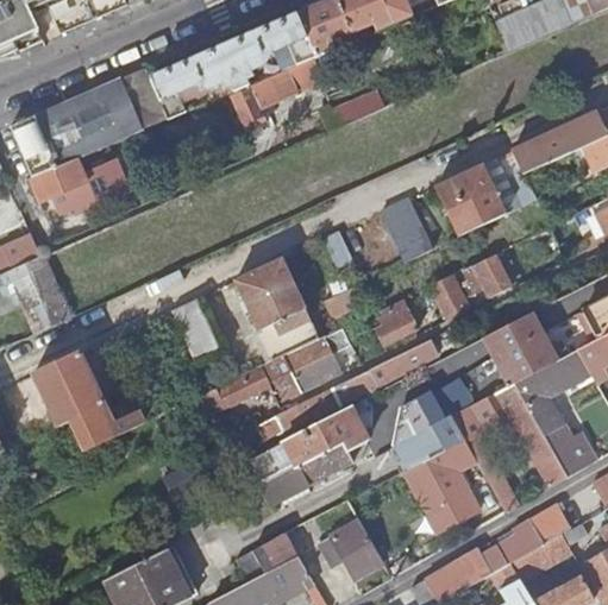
[(0,56),(16,49),(23,46),(19,39),(37,31),(26,10),(22,0),(0,0),(0,56)]
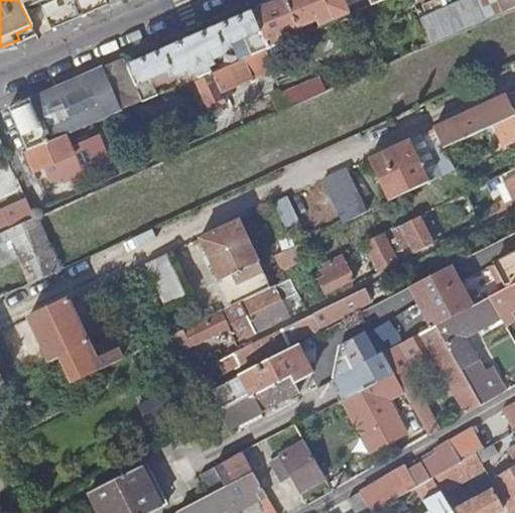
[(18,0),(22,8),(38,1),(49,25),(106,2),(105,0),(18,0)]
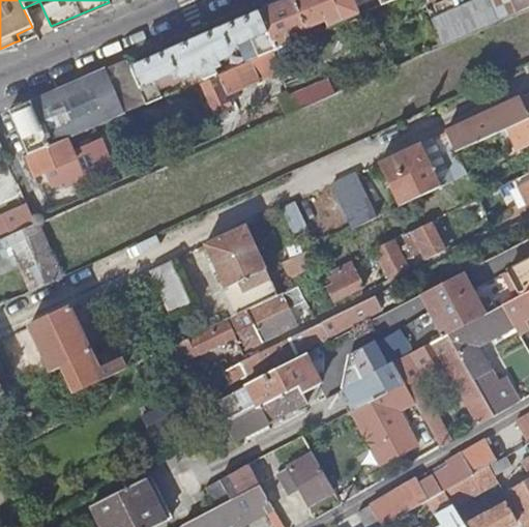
[(259,0),(254,1),(258,11),(273,48),(288,41),(286,36),(305,28),(293,0),(284,0),(262,9),(259,0)]
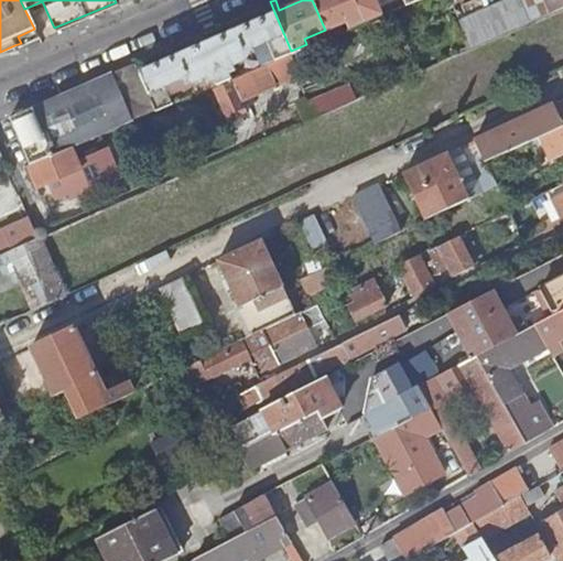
[(312,0),(325,30),(345,21),(348,28),(380,14),(374,0),(312,0)]
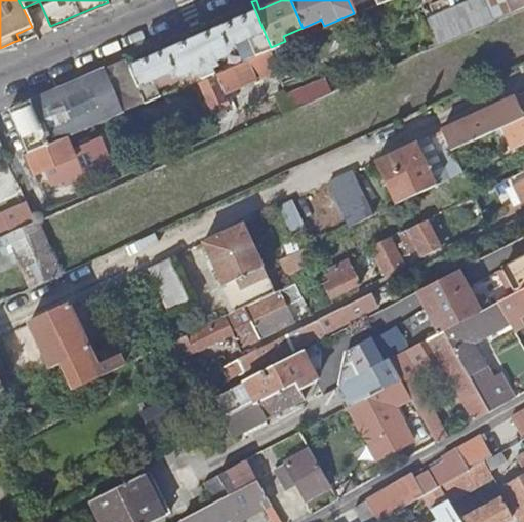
[(460,0),(378,37),(392,64),(504,14),(497,0),(460,0)]
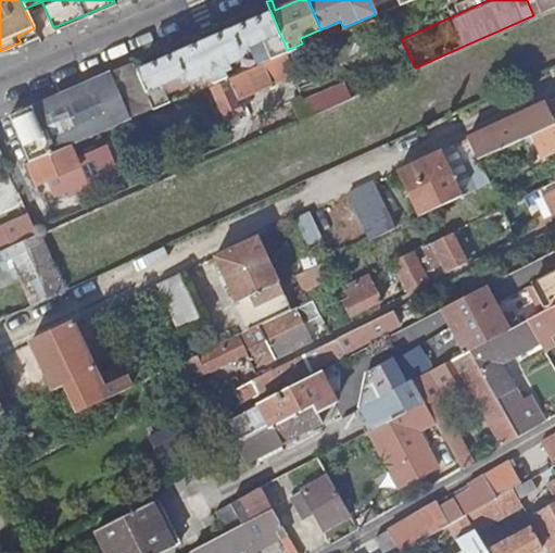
[(527,0),(533,15),(554,4),(554,0),(527,0)]
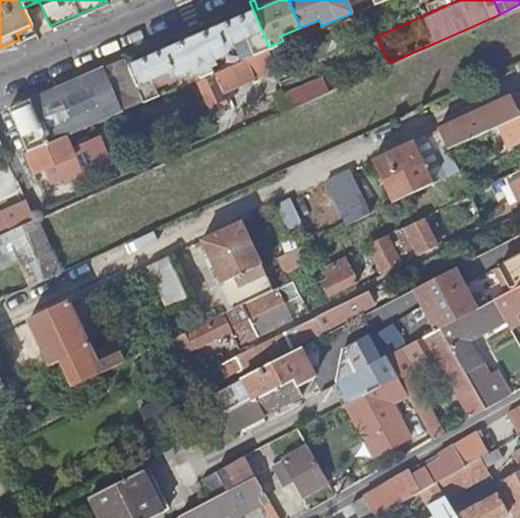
[(127,65),(142,101),(159,94),(152,77),(166,71),(178,74),(189,69),(191,73),(197,71),(199,76),(212,71),(210,66),(216,64),(215,58),(225,54),(231,43),(245,37),(253,54),(269,47),(253,11),(127,65)]
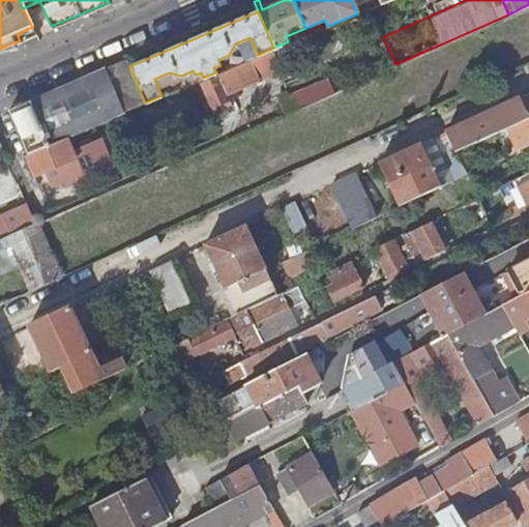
[(32,27),(17,34),(20,40),(34,33),(32,27)]
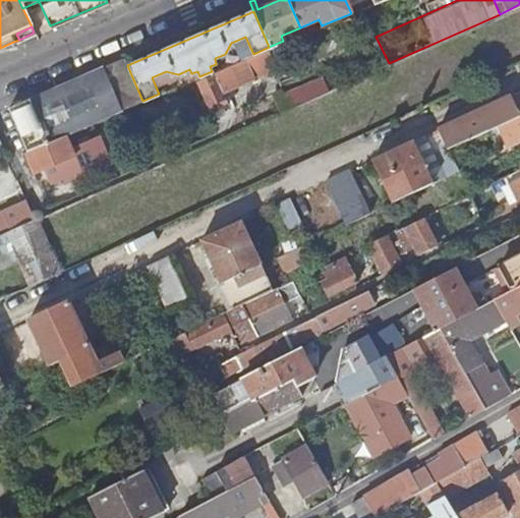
[(253,54),(212,71),(214,73),(198,81),(211,112),(227,105),(218,83),(246,71),(250,73),(275,62),(269,47),(253,54)]
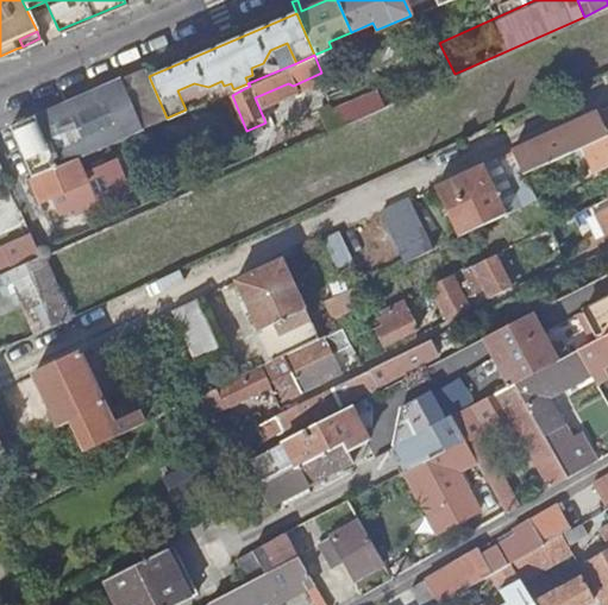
[(118,77),(140,128),(167,118),(149,76),(144,65),(118,77)]
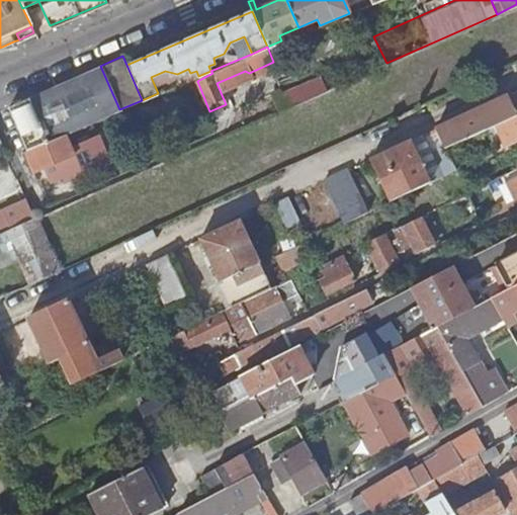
[(100,66),(9,106),(27,149),(66,133),(119,109),(100,66)]
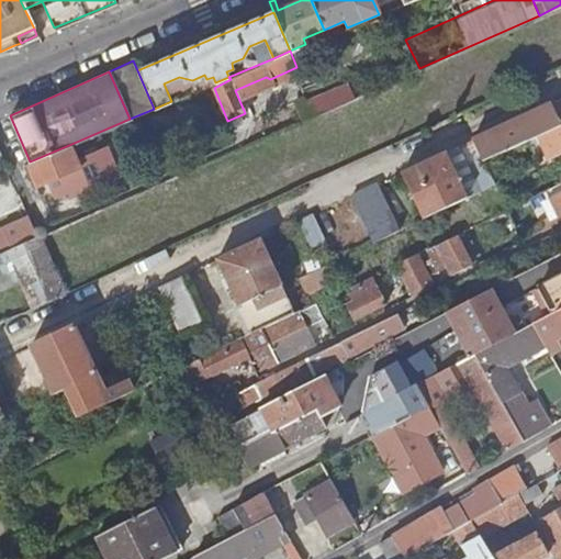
[(306,104),(311,115),(354,97),(347,81),(307,99),(306,104)]
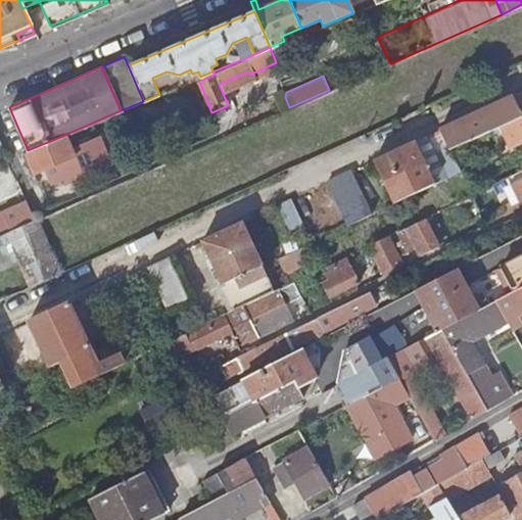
[(448,148),(449,147),(499,125),(521,113),(521,89),(438,128),(447,145),(448,148)]
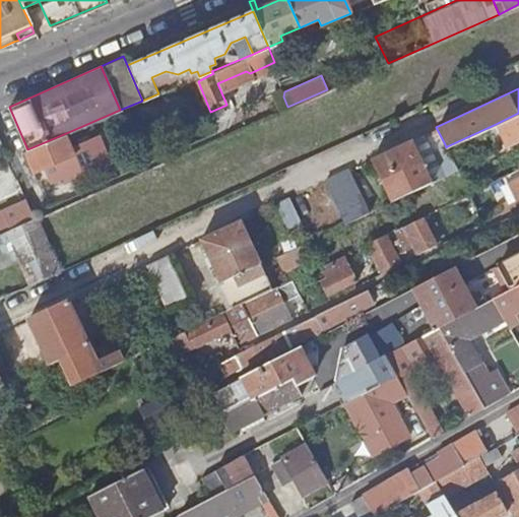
[(518,113),(496,124),(504,141),(518,134),(518,113)]
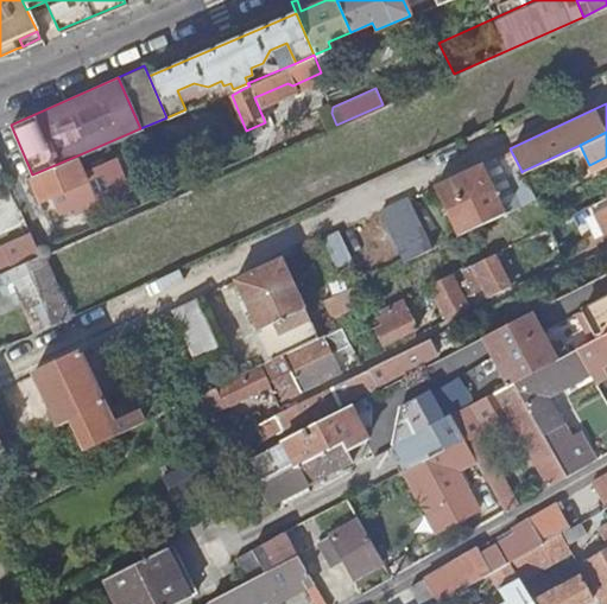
[(32,175),(25,177),(36,202),(88,180),(77,156),(32,175)]
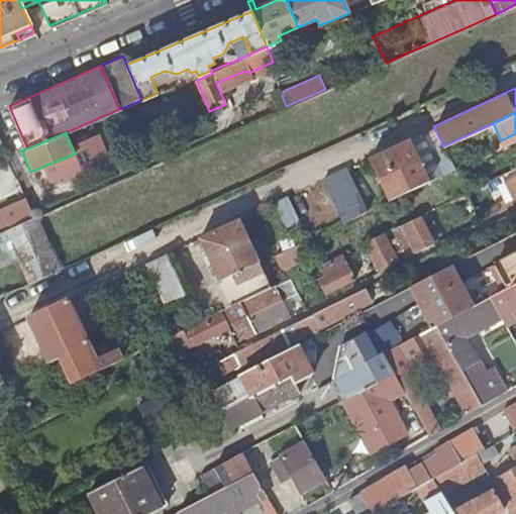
[(390,199),(428,180),(409,138),(369,157),(390,199)]
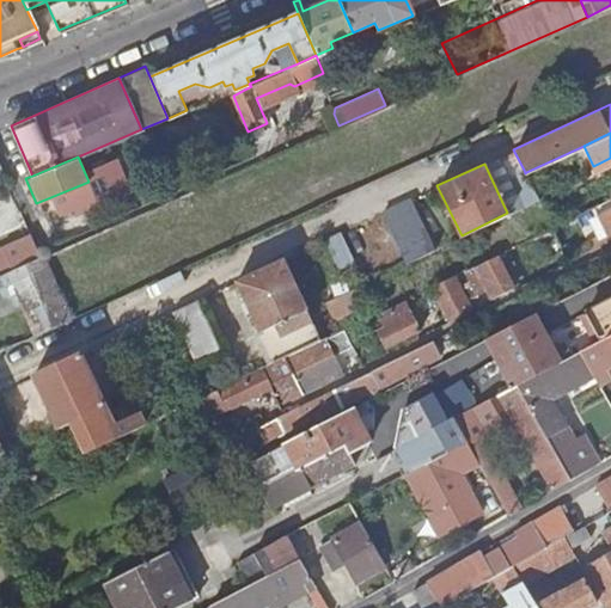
[(541,197),(526,172),(525,173),(524,170),(506,178),(520,207),(541,197)]
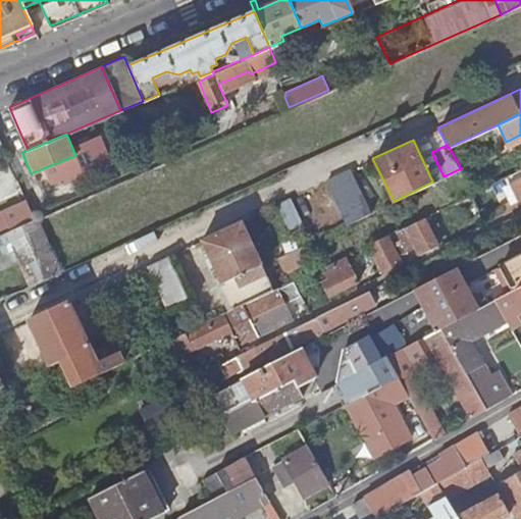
[(353,164),(327,176),(348,220),(373,209),(353,164)]
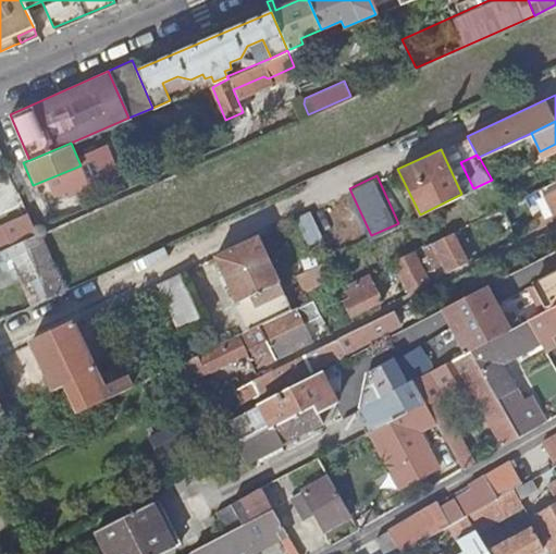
[(555,177),(532,189),(538,200),(555,192),(555,177)]
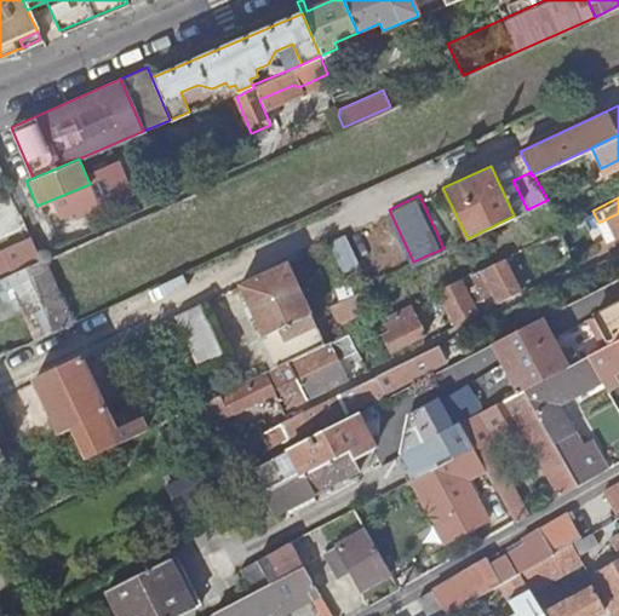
[(0,278),(7,275),(41,260),(30,236),(0,249),(0,278)]
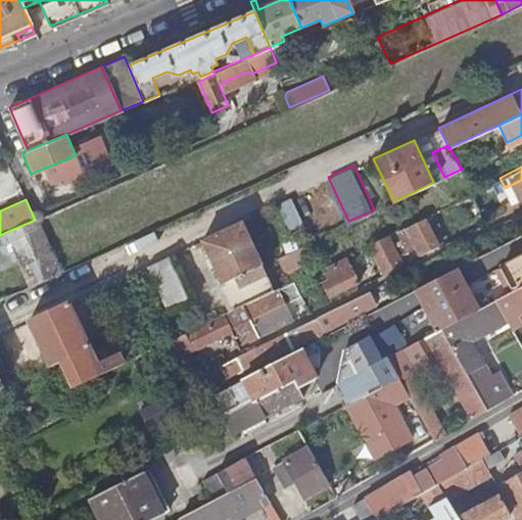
[(402,242),(407,250),(416,245),(420,254),(438,245),(424,218),(397,231),(402,242)]
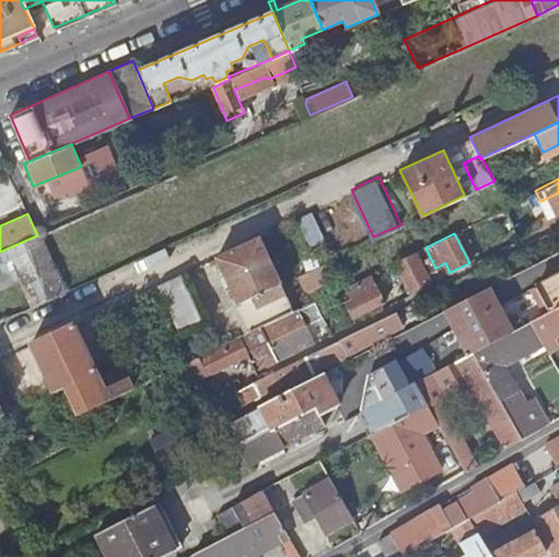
[(37,235),(7,248),(32,306),(62,292),(62,291),(37,235)]
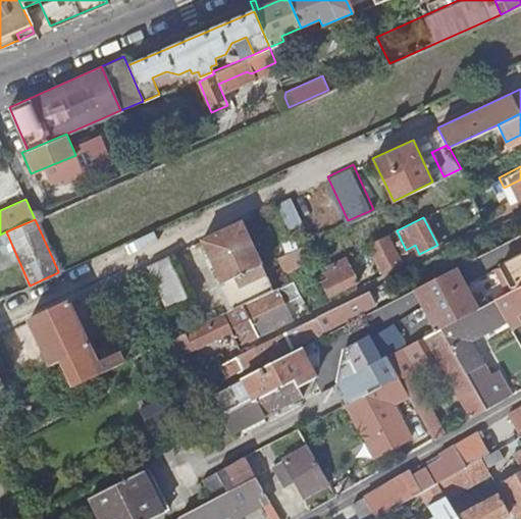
[(241,220),(200,240),(212,264),(206,266),(209,272),(214,269),(220,282),(260,264),(261,263),(274,257),(271,251),(258,257),(241,220)]
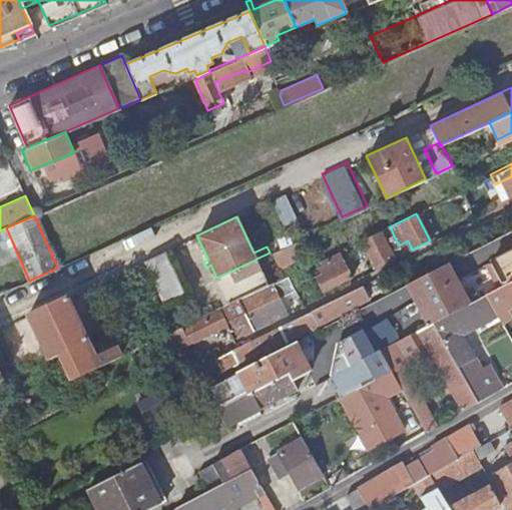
[(393,259),(390,251),(385,242),(380,231),(363,239),(376,268),(393,259)]
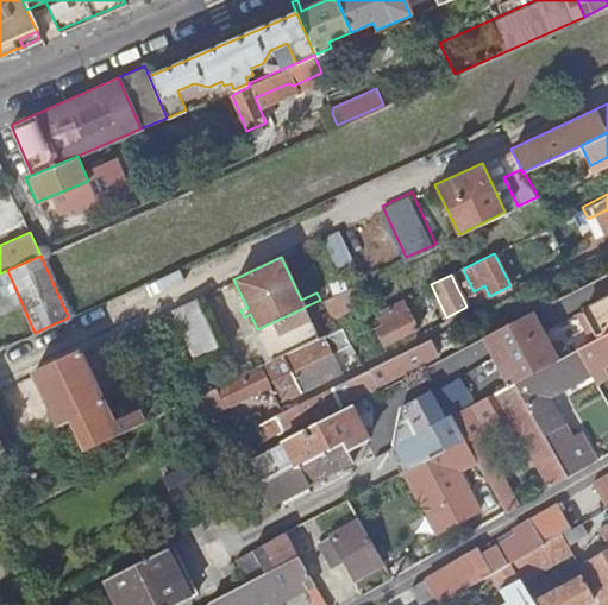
[(457,288),(463,298),(474,294),(474,291),(469,282),(457,288)]
